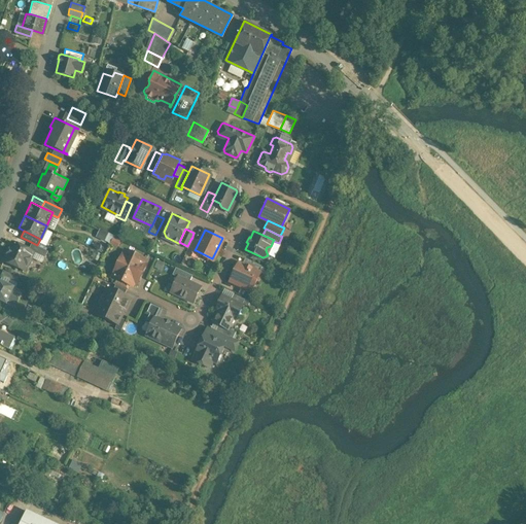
[(191,239),(191,238),(187,246),(184,251),(193,255),(196,250),(195,250),(199,242),(191,239)]
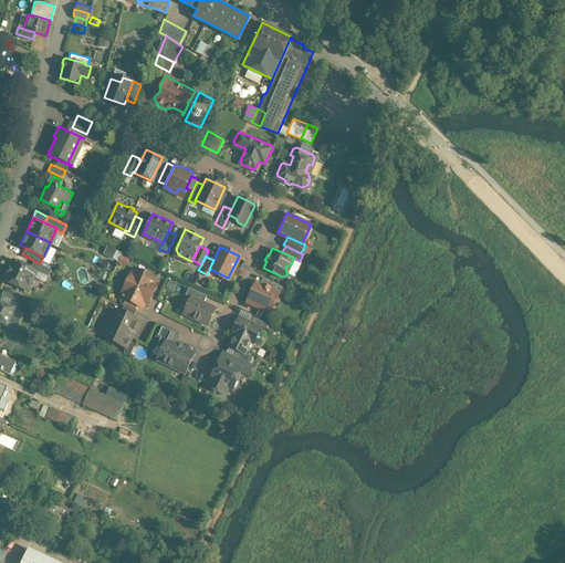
[(30,267),(12,259),(9,267),(9,266),(6,271),(7,271),(3,279),(20,287),(21,289),(23,290),(27,289),(29,285),(28,284),(34,270),(34,269),(30,267)]
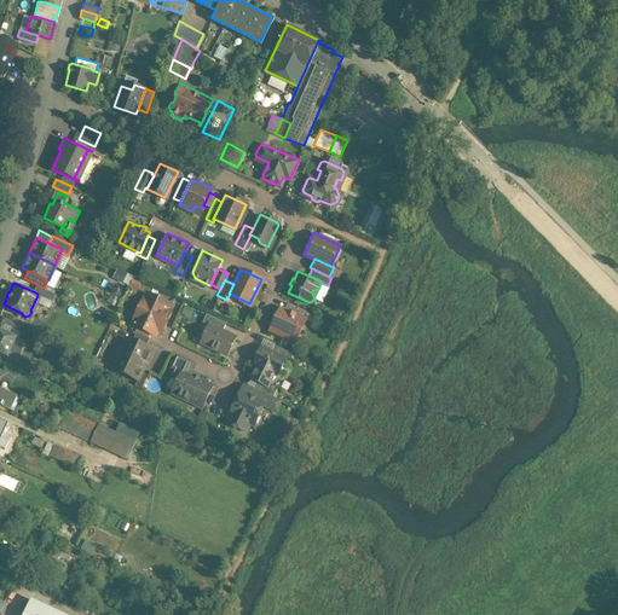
[(44,288),(36,284),(33,291),(38,294),(38,295),(52,301),(56,294),(44,288)]
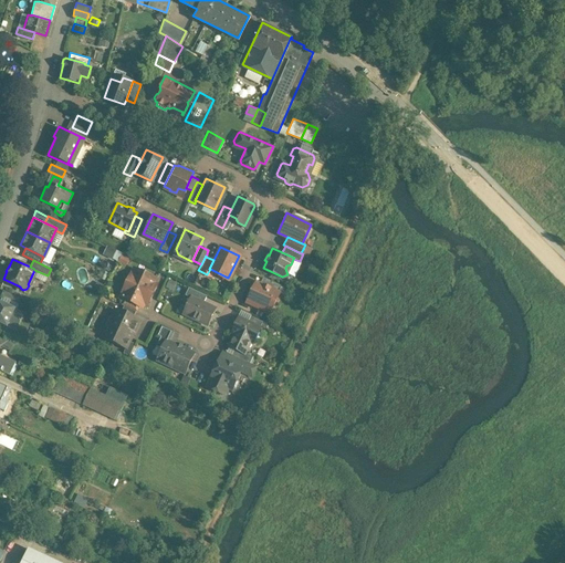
[(135,268),(131,275),(129,275),(124,288),(128,289),(124,298),(138,304),(142,305),(144,301),(146,302),(156,283),(153,281),(155,278),(135,268)]
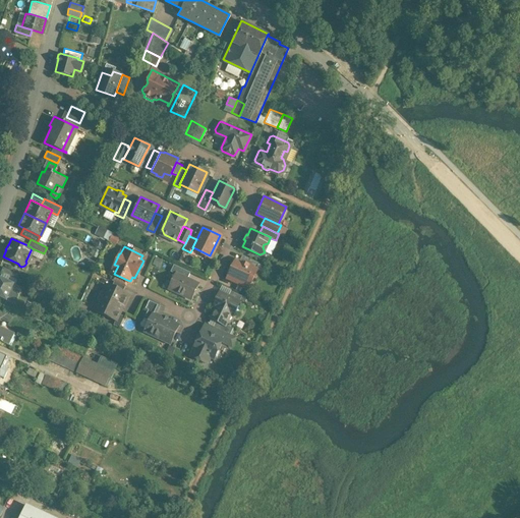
[(258,262),(241,253),(238,260),(255,268),(258,262)]
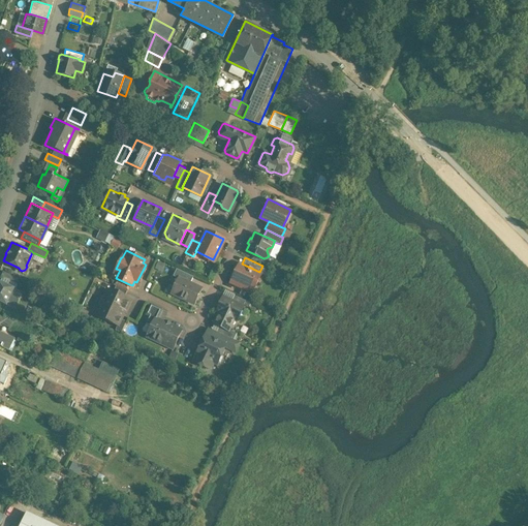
[(242,264),(240,266),(238,265),(236,268),(229,281),(247,289),(250,281),(255,283),(260,272),(259,272),(242,264)]
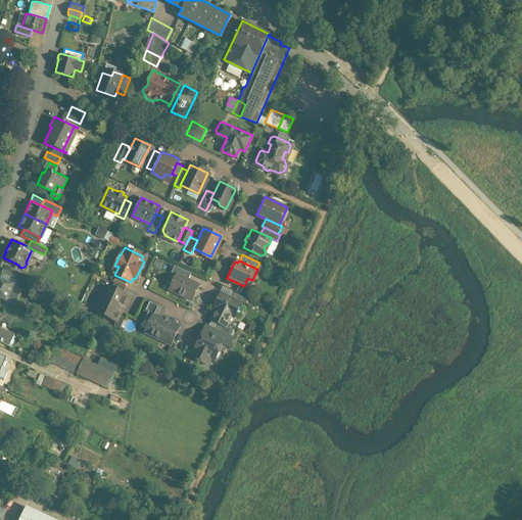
[(190,272),(174,264),(171,271),(176,274),(176,273),(187,278),(190,272)]
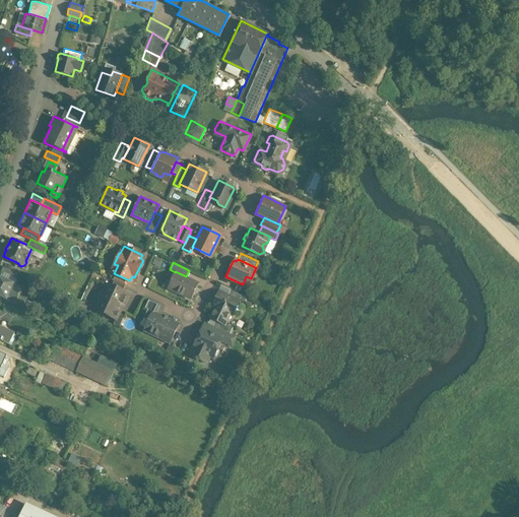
[(19,273),(2,265),(0,270),(16,278),(19,273)]
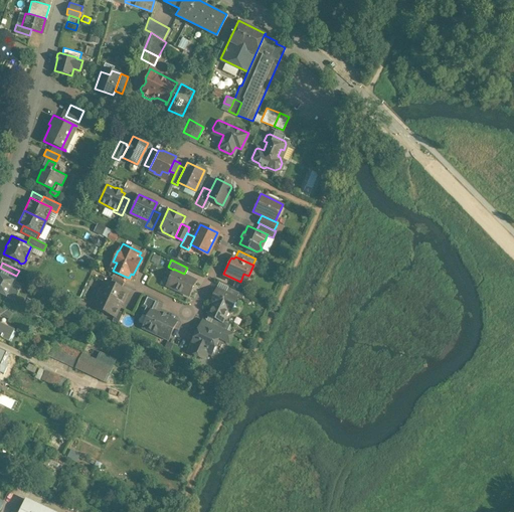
[(184,274),(173,269),(173,270),(166,284),(188,295),(195,279),(184,274)]
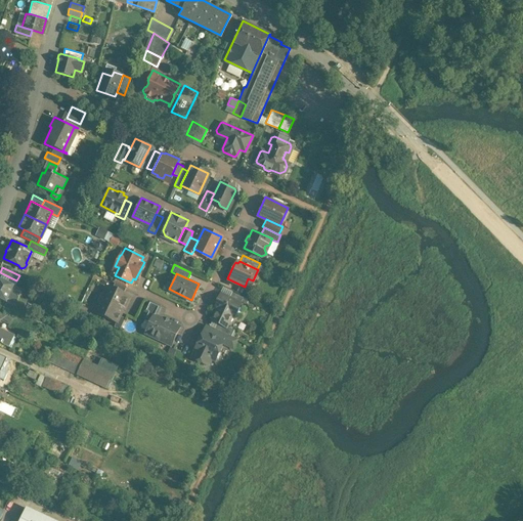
[(128,281),(115,275),(113,280),(125,287),(128,281)]
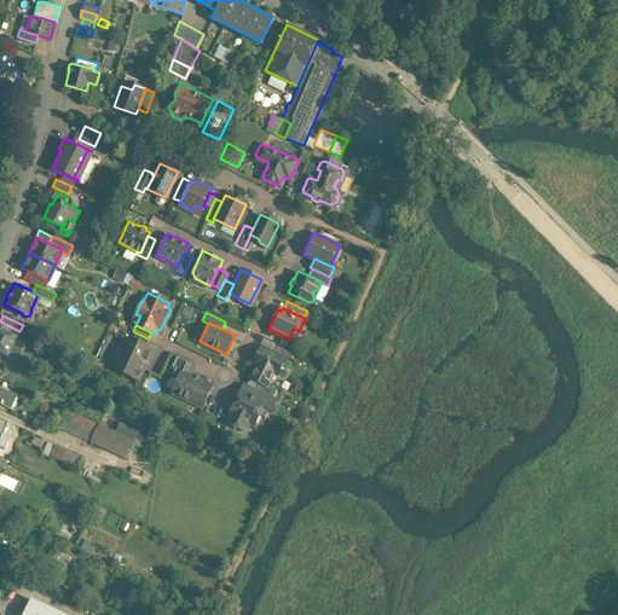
[(26,341),(0,329),(0,352),(17,360),(22,349),(26,341)]
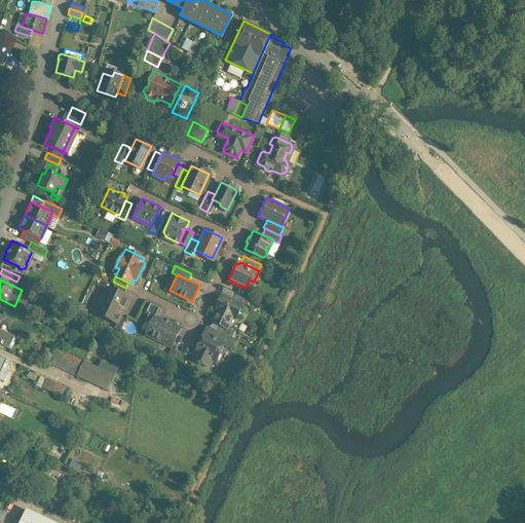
[(125,288),(114,283),(112,288),(123,293),(125,288)]
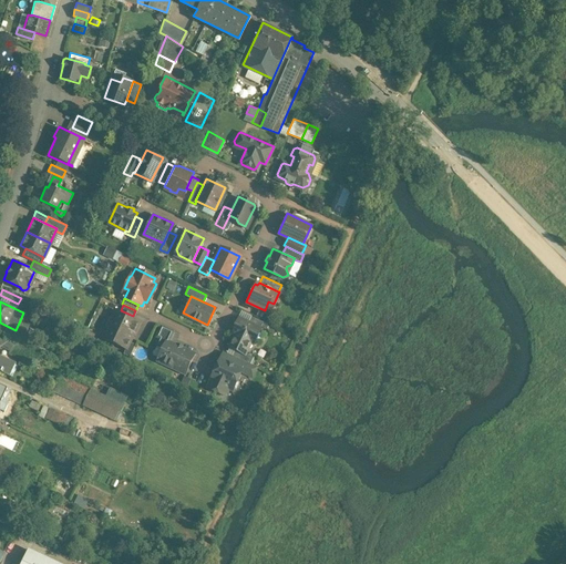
[(115,318),(110,328),(106,326),(101,336),(125,347),(129,340),(139,319),(133,316),(121,310),(116,309),(114,310),(112,314),(113,317),(115,318)]
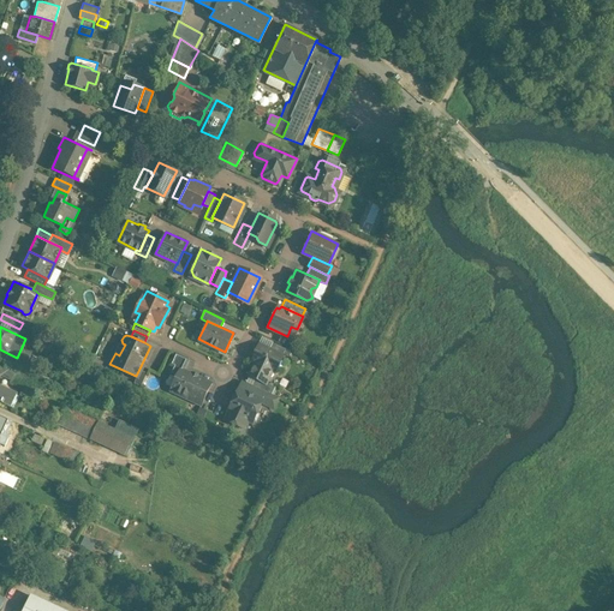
[(285,348),(272,342),(268,348),(281,354),(285,348)]
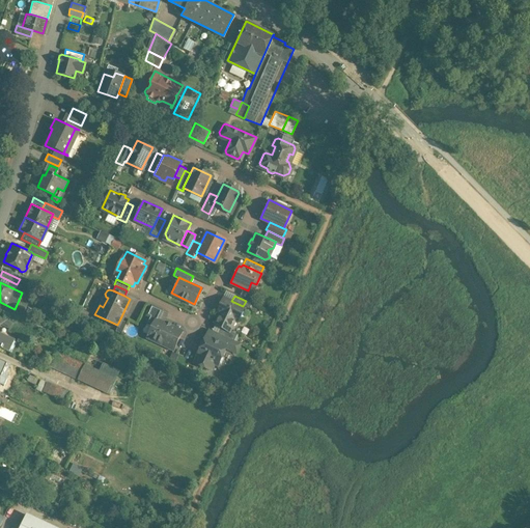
[(231,301),(223,297),(217,311),(220,312),(215,324),(220,326),(228,330),(233,320),(236,321),(243,306),(231,301)]
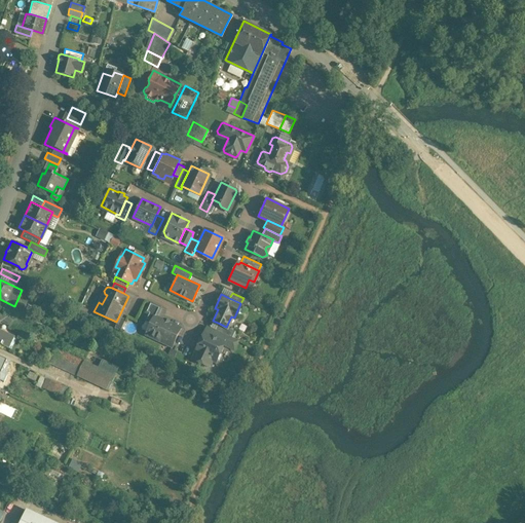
[(19,297),(14,306),(22,309),(27,300),(19,297)]
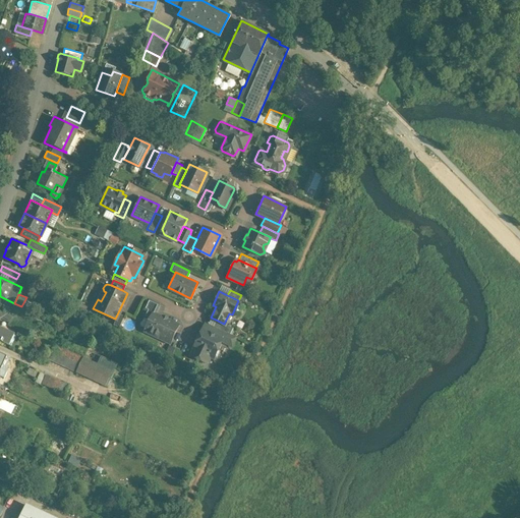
[(159,303),(148,297),(142,307),(147,309),(143,314),(150,318),(153,311),(154,312),(159,303)]
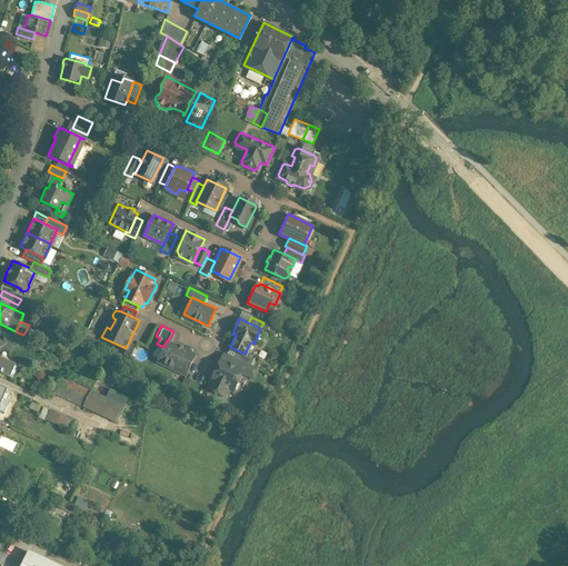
[(11,343),(0,337),(0,346),(9,350),(12,344),(11,343)]
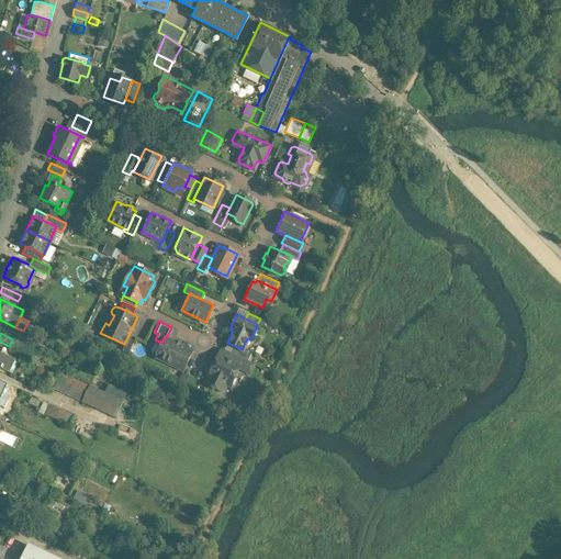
[(166,337),(165,336),(161,343),(155,356),(182,369),(192,349),(166,337)]
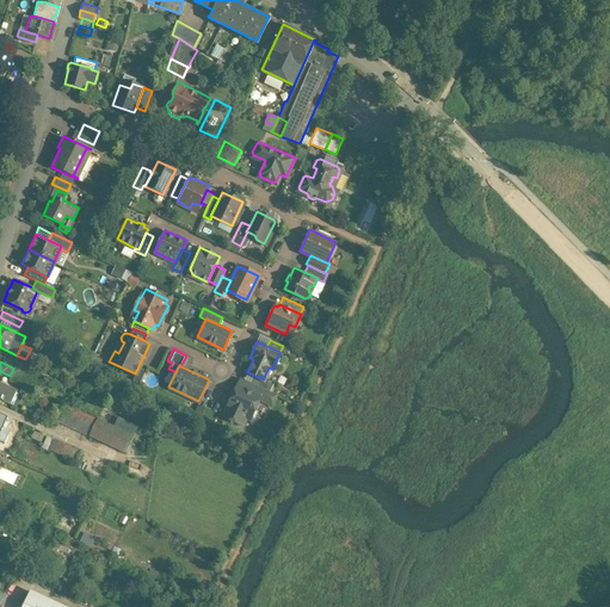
[(139,366),(135,373),(133,379),(140,382),(146,369),(139,366)]
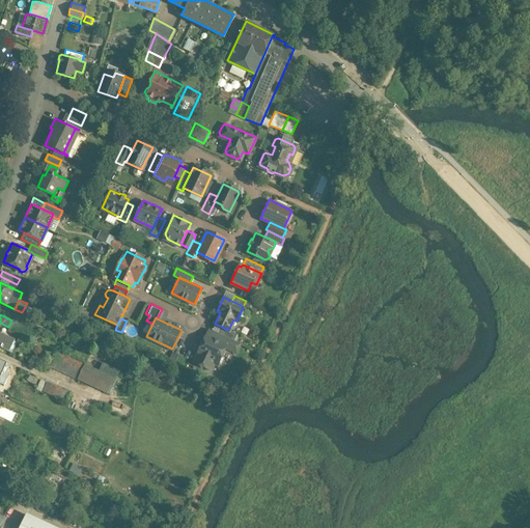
[(228,330),(220,326),(217,332),(233,339),(236,334),(228,330)]
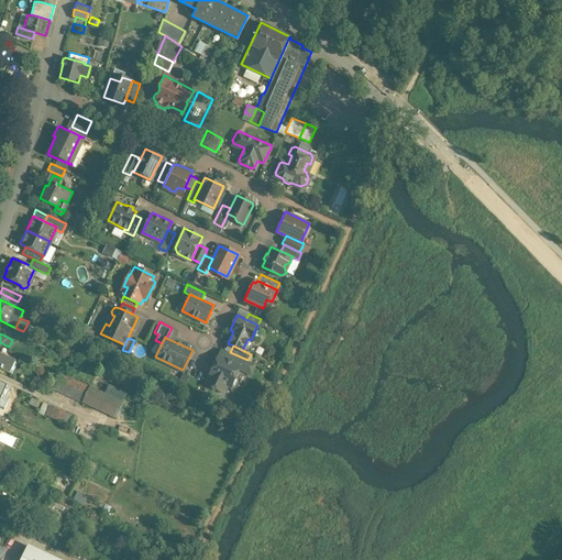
[(248,360),(230,352),(227,359),(240,365),(239,369),(243,371),(248,360)]
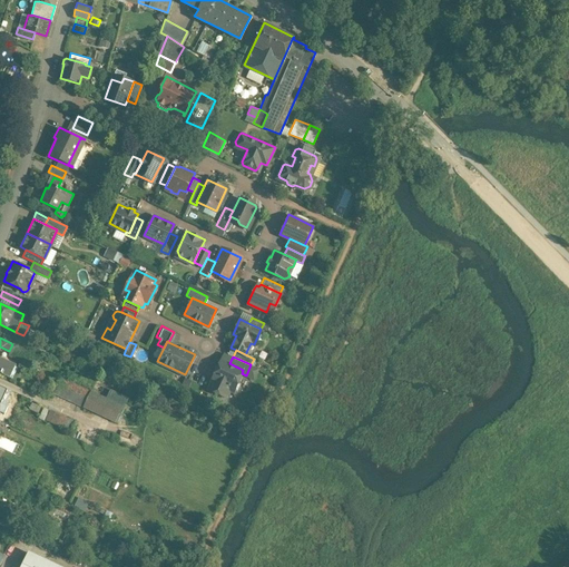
[(7,360),(3,368),(5,368),(2,372),(11,377),(18,364),(7,360)]
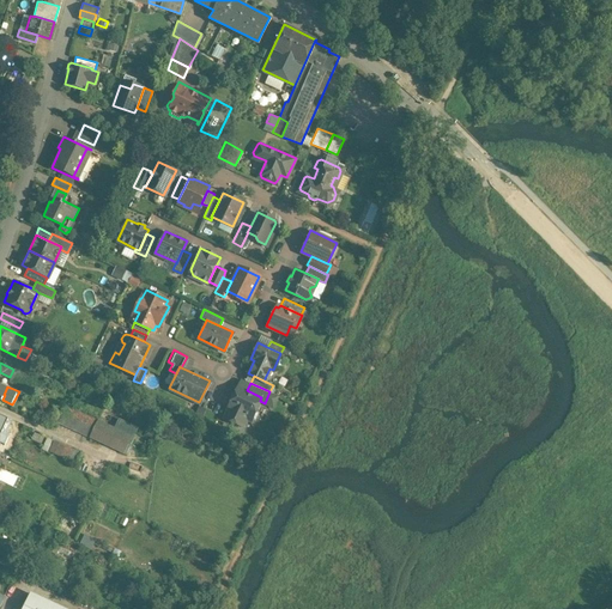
[(247,390),(237,387),(223,418),(243,427),(247,419),(250,420),(254,419),(258,412),(256,408),(260,401),(261,397),(247,390)]
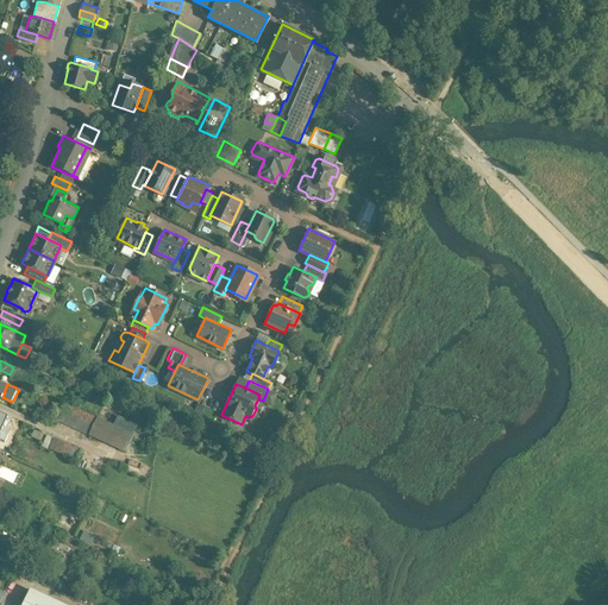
[(96,416),(63,401),(56,416),(124,449),(132,434),(96,416)]
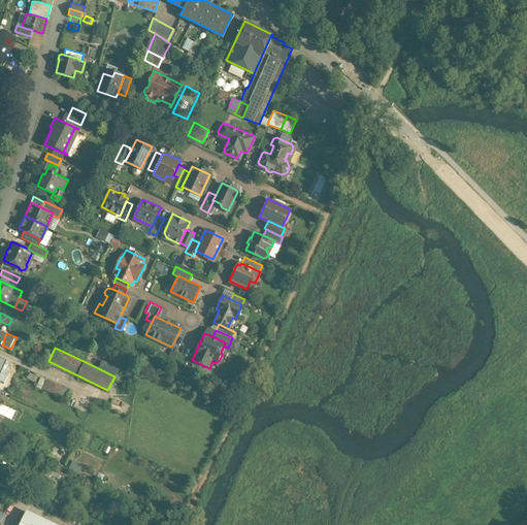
[(41,375),(37,385),(65,398),(69,389),(41,375)]
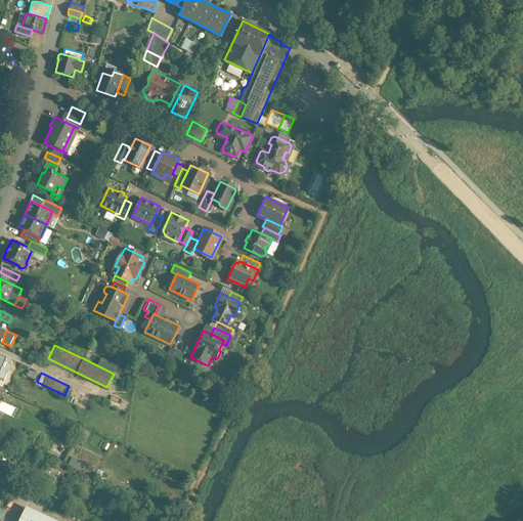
[(78,458),(72,454),(69,462),(75,465),(78,458)]
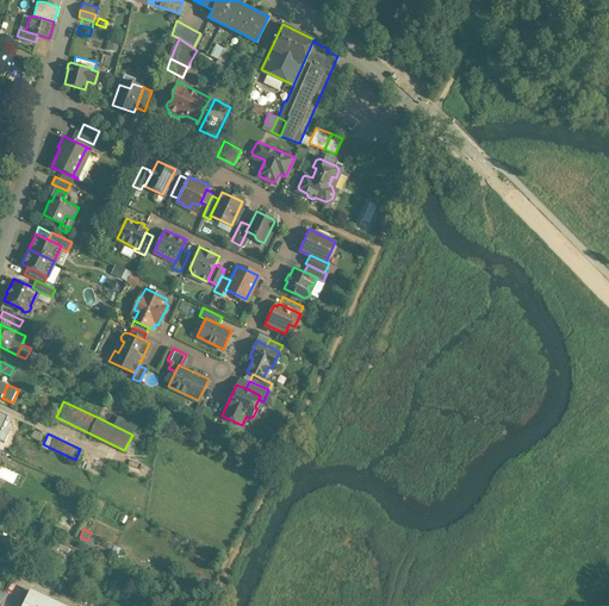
[(67,605),(30,588),(22,605),(67,605)]
